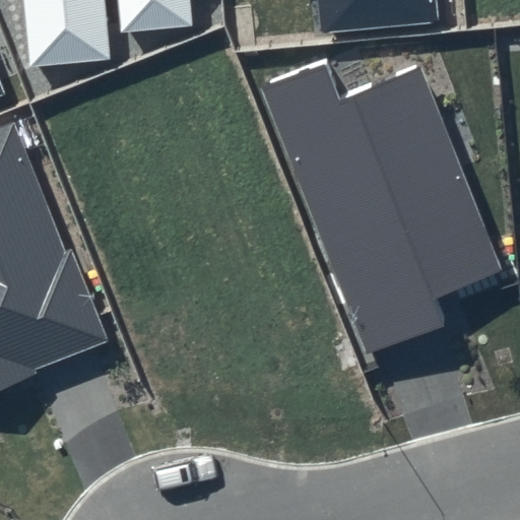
[(23,0),(29,67),(111,59),(104,0),(117,0),(120,33),(194,25),(190,0),(23,0)]
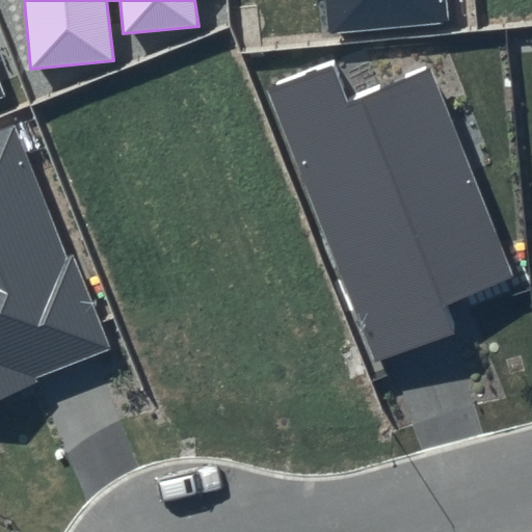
[(325,0),(328,32),(449,21),(446,0),(325,0)]
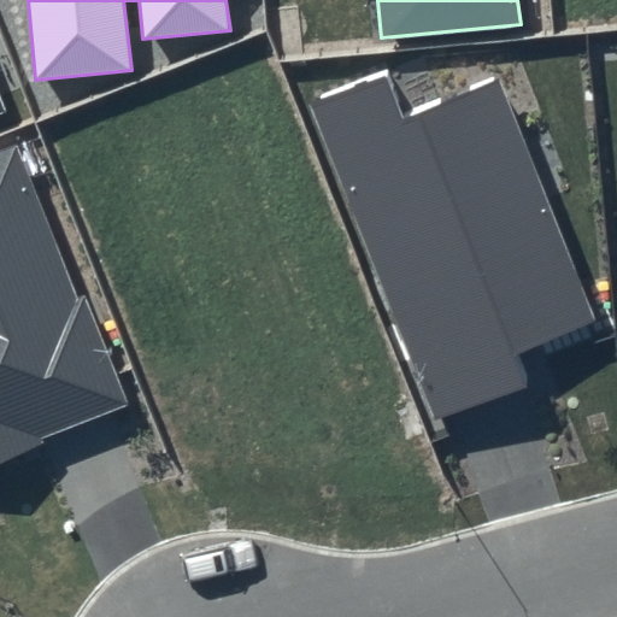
[(382,75),(311,105),(438,418),(529,378),(519,354),(598,321),(498,80),(401,121),(382,75)]
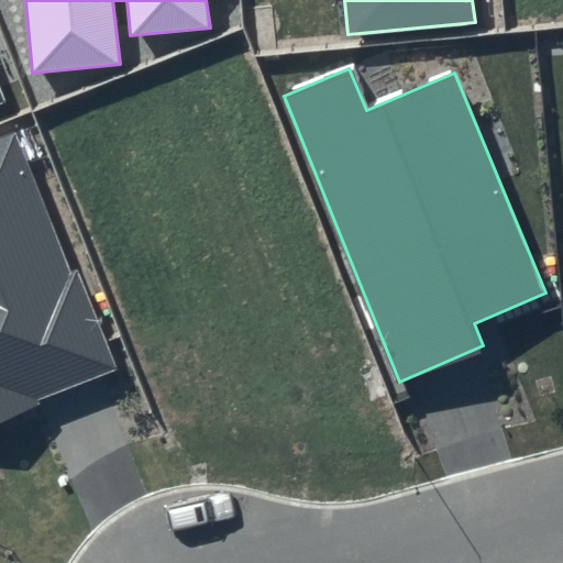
[(0,101),(10,98),(0,73),(0,101)]
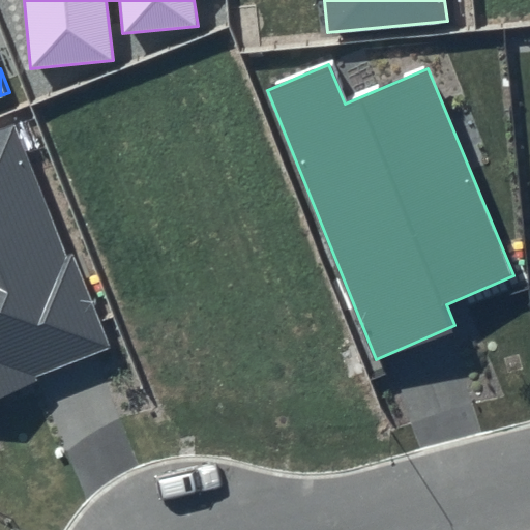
[(0,394),(111,348),(17,123),(0,129),(0,394)]
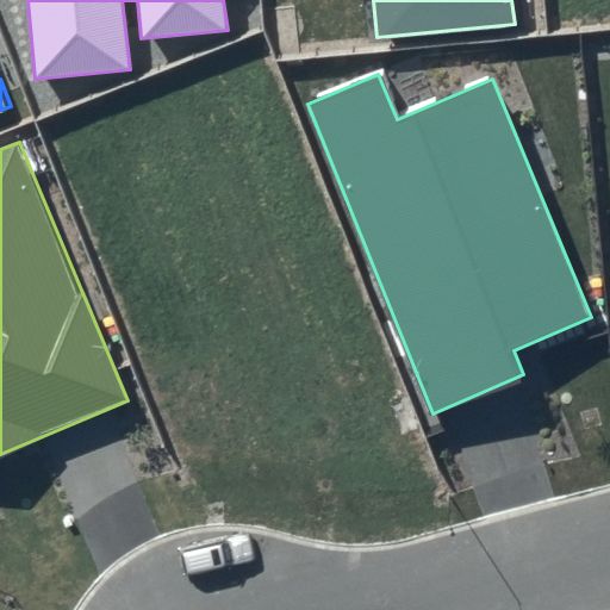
All buildings are outlined.
